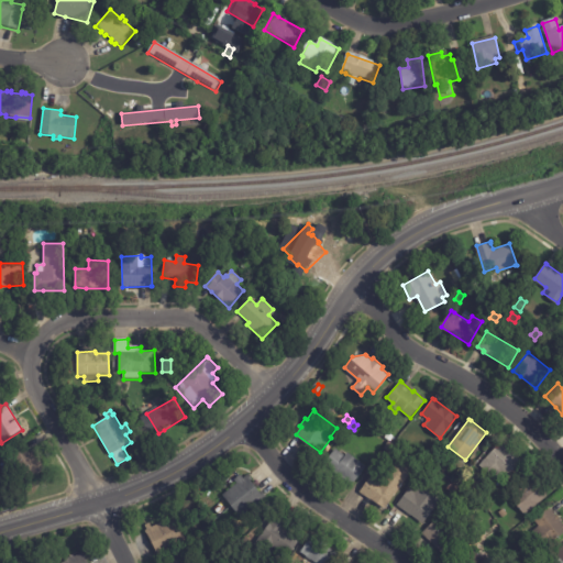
[(509,449),(522,460),(507,477),(485,459),(500,441),(509,449)]
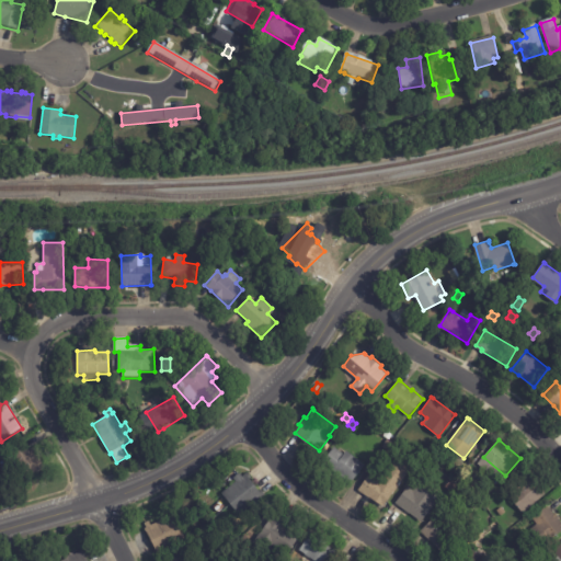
[(27,448),(30,454),(35,450),(45,469),(24,481),(27,487),(12,495),(0,473),(0,451),(13,445),(14,448),(24,443),(27,448)]
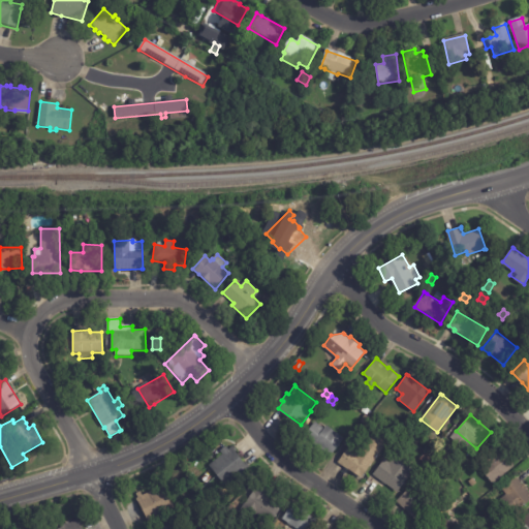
[(327,425),(344,438),(331,456),(305,435),(315,421),(324,427),(327,425)]
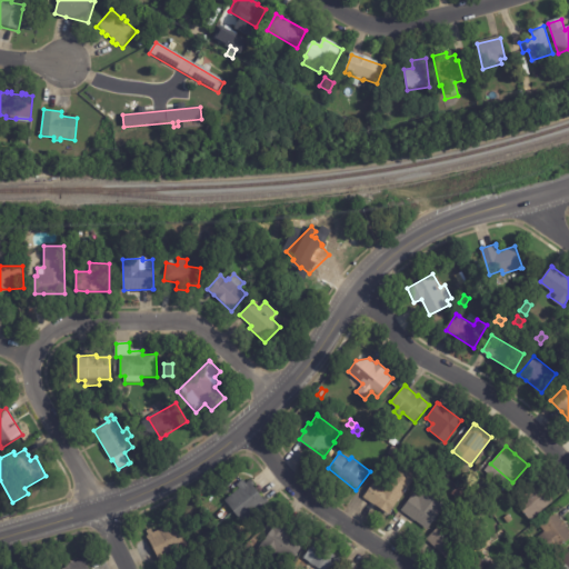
[(436,460),(432,467),(427,463),(431,458),(436,460)]
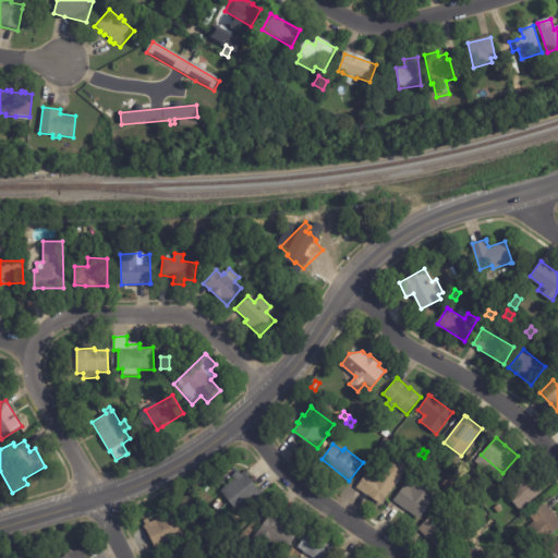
[(411,462),(381,502),(358,486),(374,464),(383,470),(396,451),(411,462)]
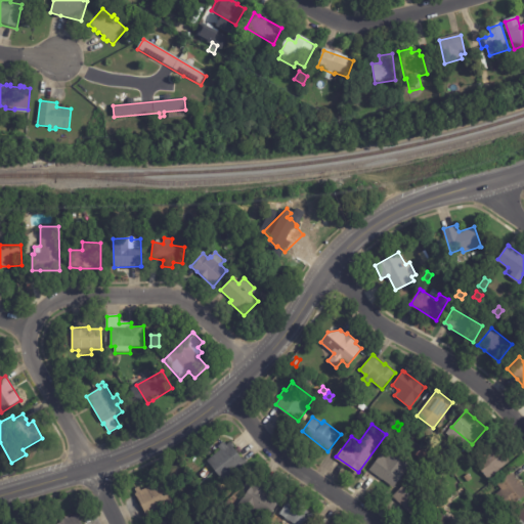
[(406,426),(411,430),(408,435),(402,430),(406,426)]
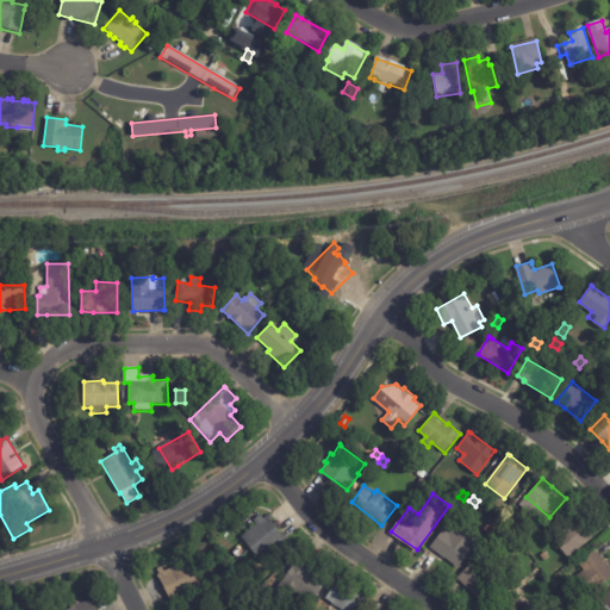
[(579,520),(593,536),(567,558),(553,539),(560,531),(555,526),(573,511),(579,520)]
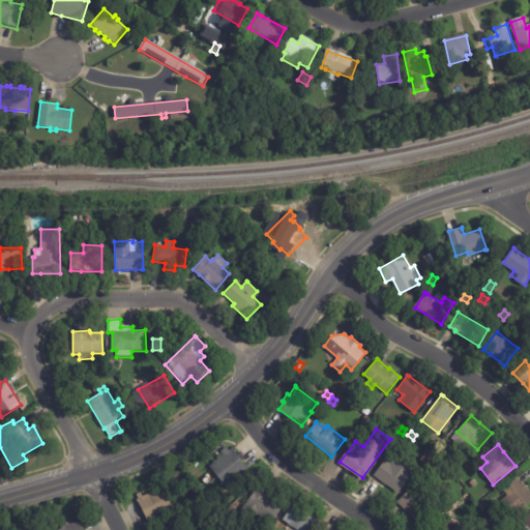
[(235,446),(239,451),(238,452),(248,467),(245,469),(248,473),(242,478),(239,474),(225,484),(209,465),(224,454),(221,450),(227,446),(229,449),(234,445),(235,446)]
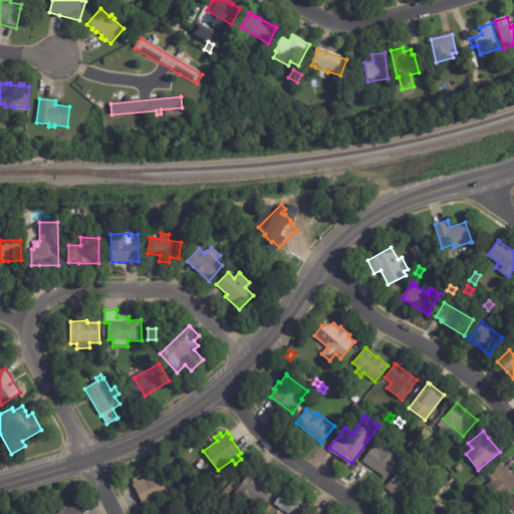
[(370,467),(362,461),(374,446),(378,449),(386,440),(397,448),(390,457),(398,463),(386,479),(370,467)]
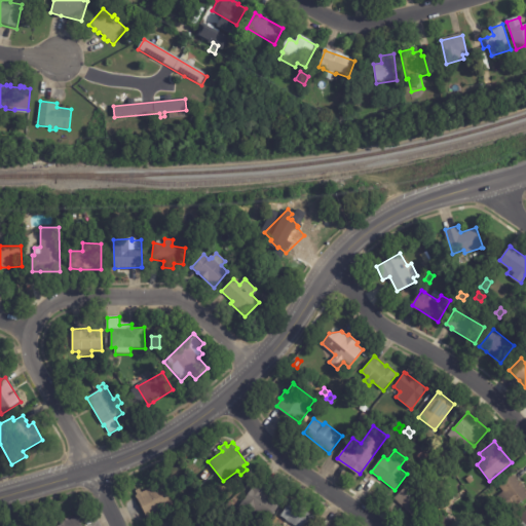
[(208,470),(212,474),(205,480),(201,476),(208,470)]
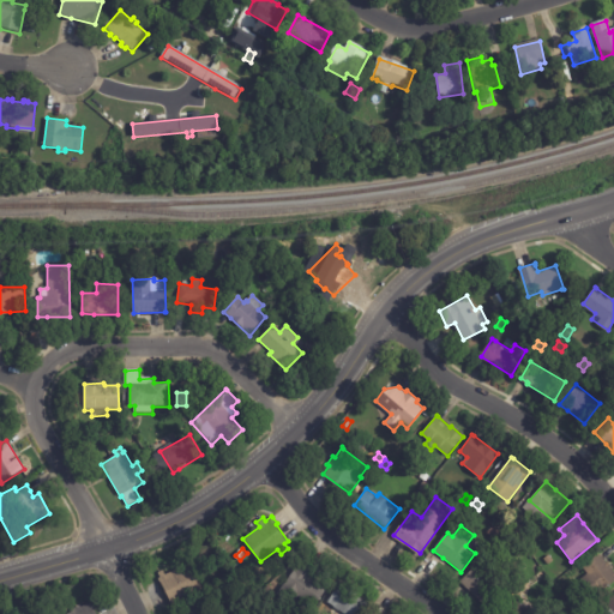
[(600,555),(613,572),(613,581),(595,597),(581,579),(588,573),(583,567),(599,553),(600,555)]
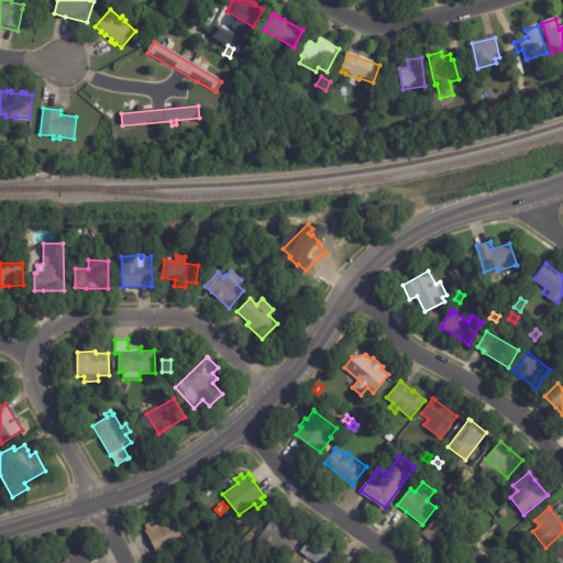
[(280,512),(291,519),(285,529),(299,539),(288,556),(273,547),(269,552),(256,543),(278,510),(280,512)]
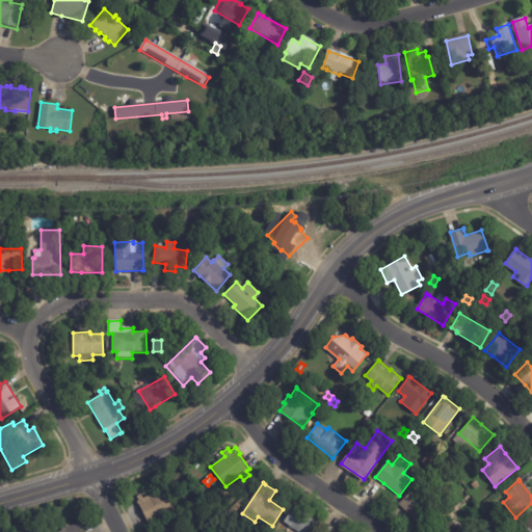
[(158,519),(150,523),(138,501),(139,500),(138,496),(147,490),(150,495),(164,486),(176,509),(158,519)]
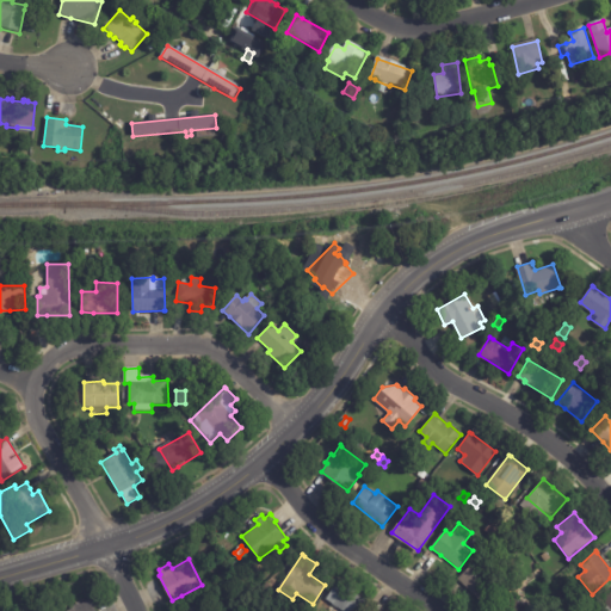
[(474,593),(460,579),(476,561),(500,585),(483,603),(474,593)]
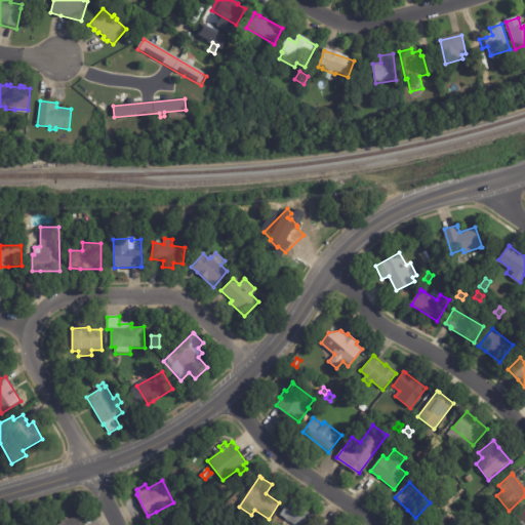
[(296,500),(306,507),(305,509),(315,516),(309,524),(295,524),(280,514),(290,499),(295,502),(296,500)]
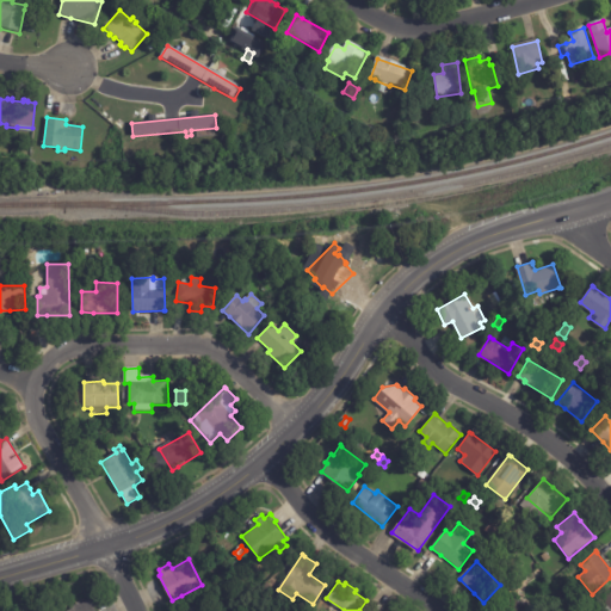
[(492,610),(514,594),(526,610),(492,610)]
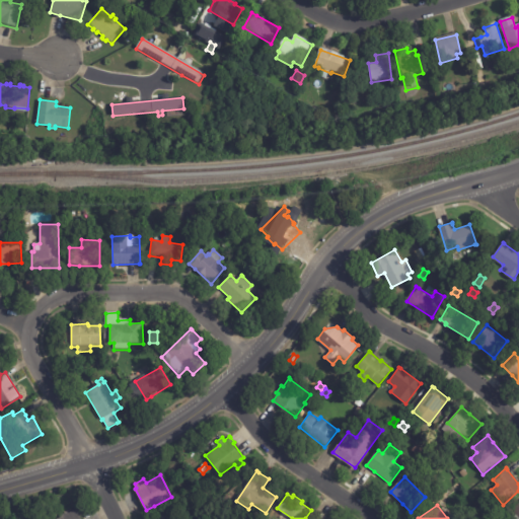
[(79,511),(82,518),(56,518),(61,517),(60,515),(68,511),(68,513),(77,508),(79,511)]
